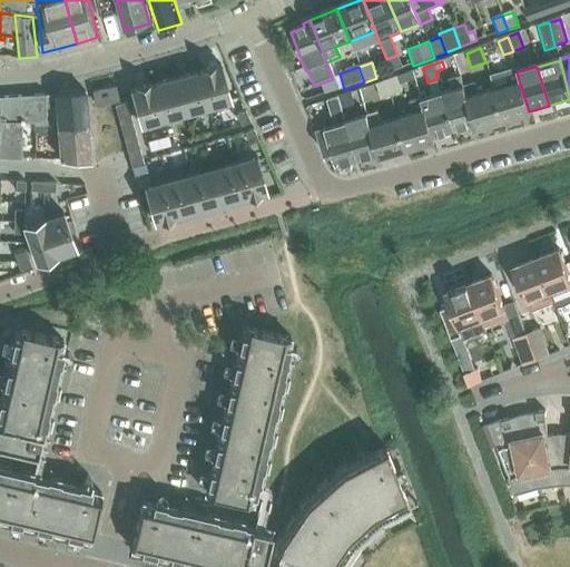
[(220,68),(198,74),(208,110),(231,105),(220,68)]
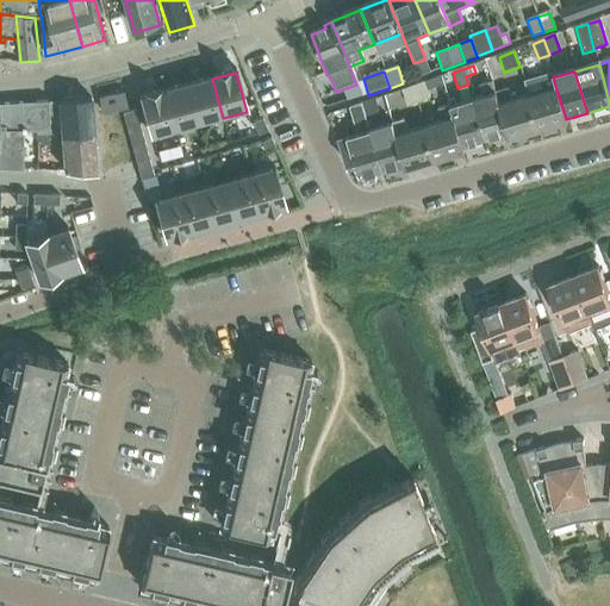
[(552,74),(524,82),(529,98),(527,99),(537,133),(567,124),(566,119),(556,89),(553,77),(552,74)]
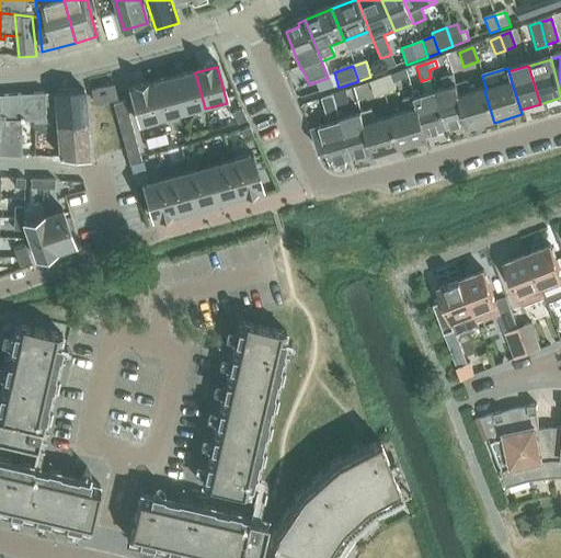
[(195,72),(173,79),(183,114),(205,109),(195,72)]
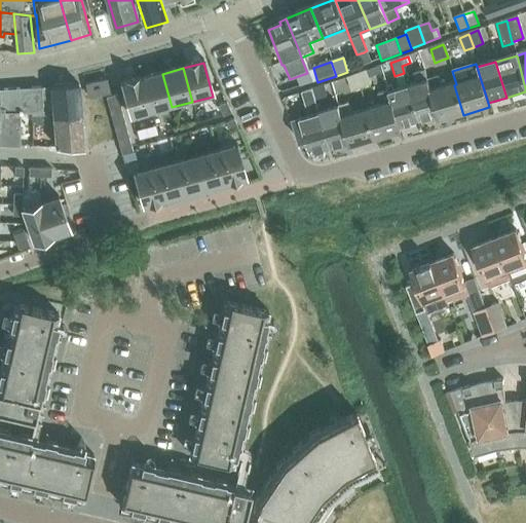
[(366,72),(355,75),(361,89),(371,86),(366,72)]
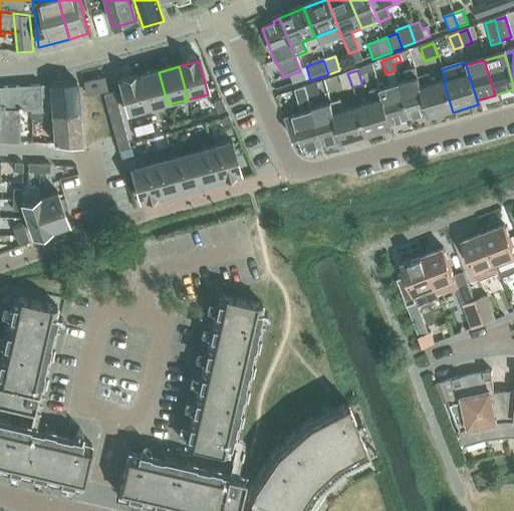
[(406,83),(398,86),(409,121),(428,115),(420,90),(417,79),(414,70),(404,73),(406,83)]
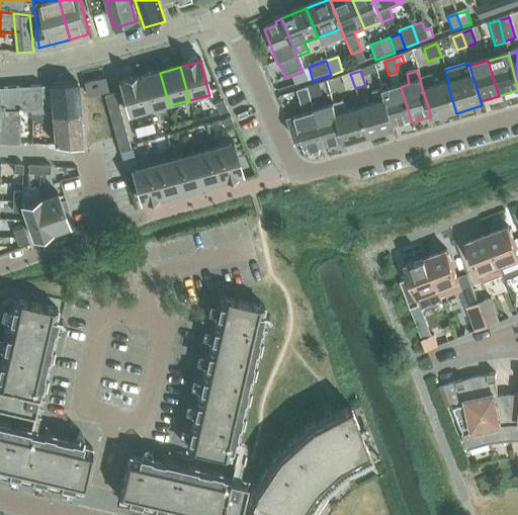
[(297,78),(293,80),(296,86),(308,83),(303,72),(296,74),(297,78)]
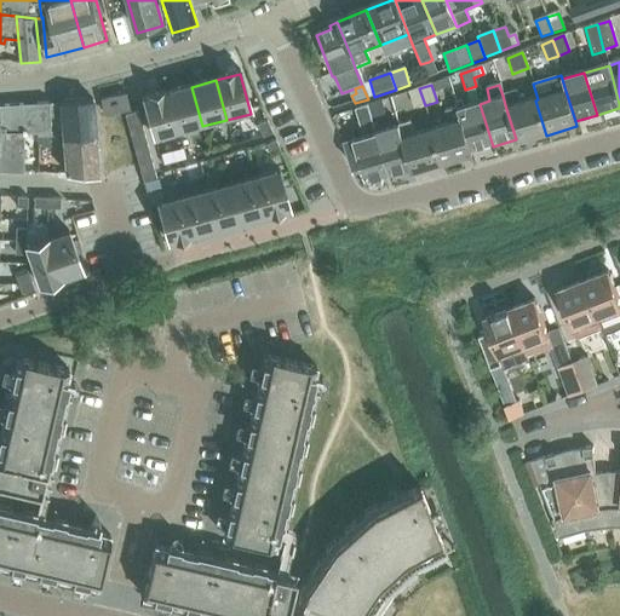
[(191,87),(166,93),(177,133),(202,126),(191,87)]
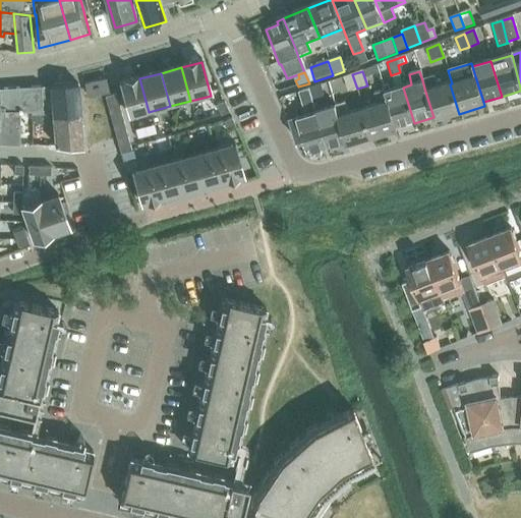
[(357,89),(352,74),(343,77),(348,92),(357,89)]
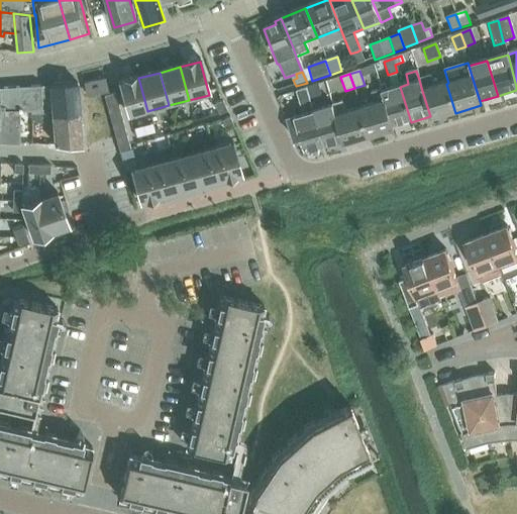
[(430,76),(419,80),(430,116),(431,120),(448,115),(455,113),(446,84),(440,85),(434,87),(430,76)]
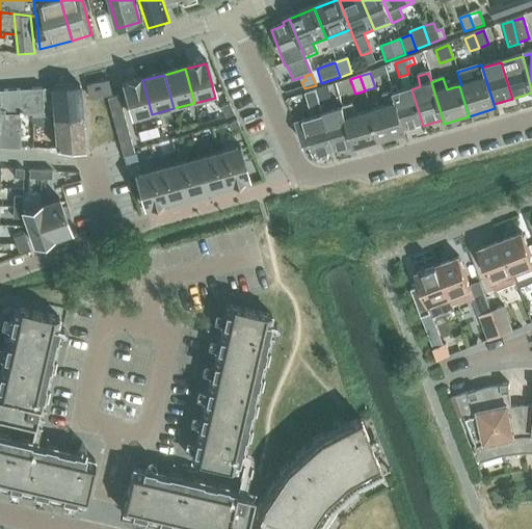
[(122,86),(131,120),(152,114),(142,80),(122,86)]
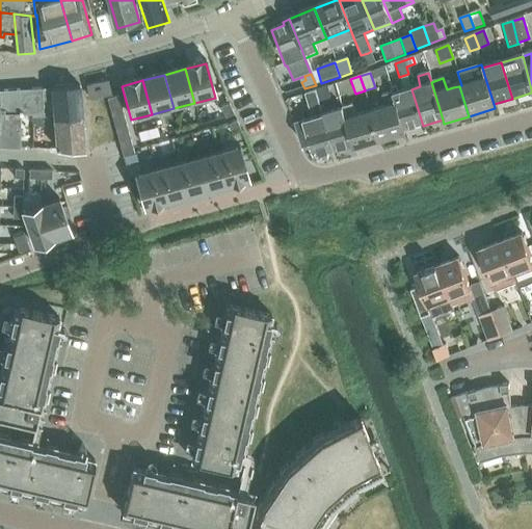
[(85,86),(88,101),(109,97),(106,82),(85,86)]
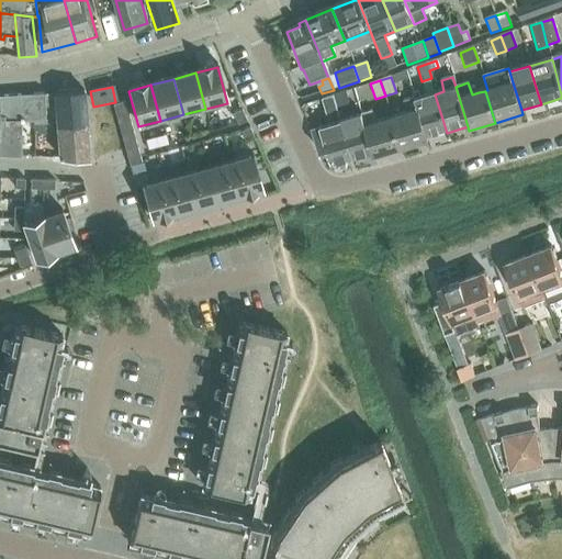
[(434,88),(411,94),(413,99),(413,101),(416,112),(425,140),(435,136),(447,133),(435,94),(434,88)]
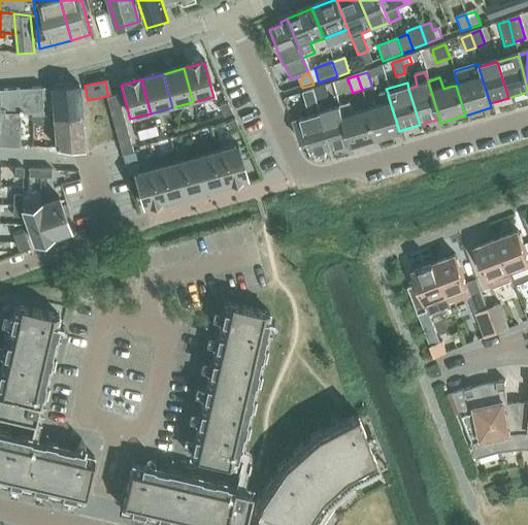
[(52,101),(53,120),(80,119),(80,87),(52,90),(41,90),(41,101),(52,101)]
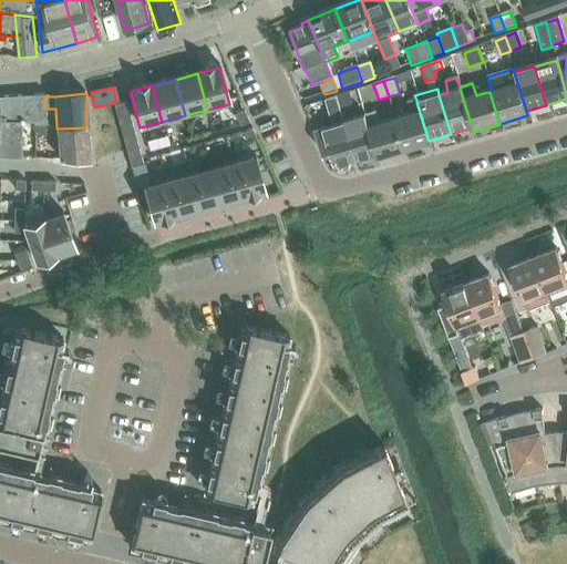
[(44,99),(32,100),(33,124),(33,126),(44,125),(44,99)]
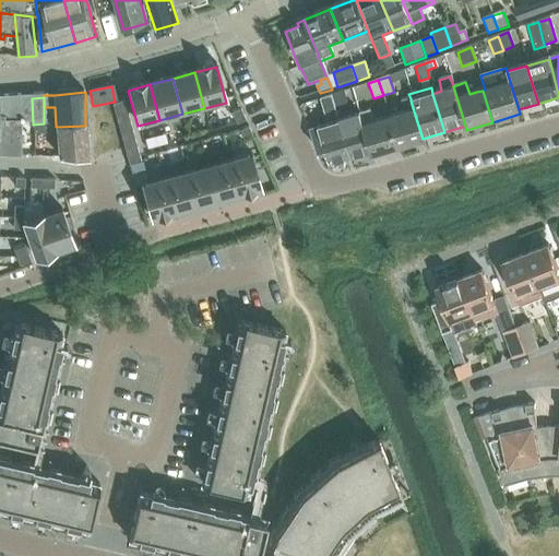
[(328,125),(310,130),(321,156),(326,155),(330,165),(348,160),(337,122),(331,97),(321,101),(328,125)]
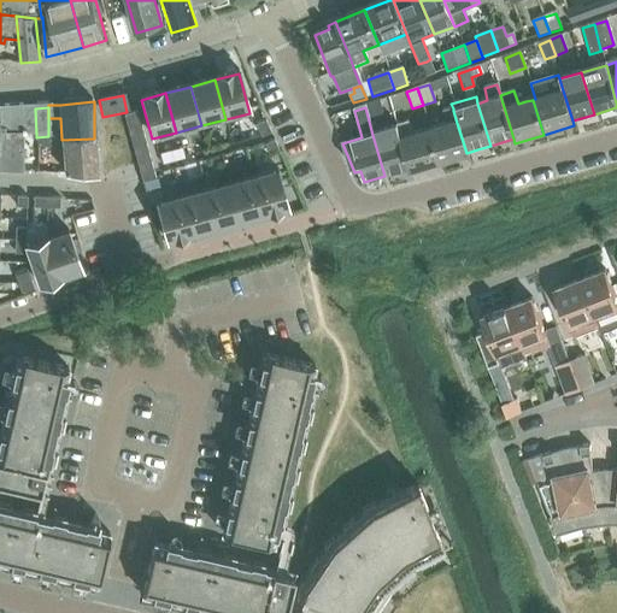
[(36,135),(35,108),(0,108),(0,172),(22,174),(22,135),(36,135)]
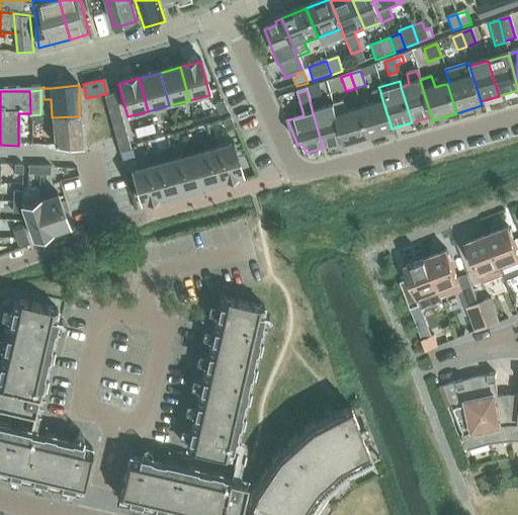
[(375,105),(360,110),(369,140),(377,138),(393,133),(392,129),(383,103),(380,93),(380,91),(371,94),(375,105)]
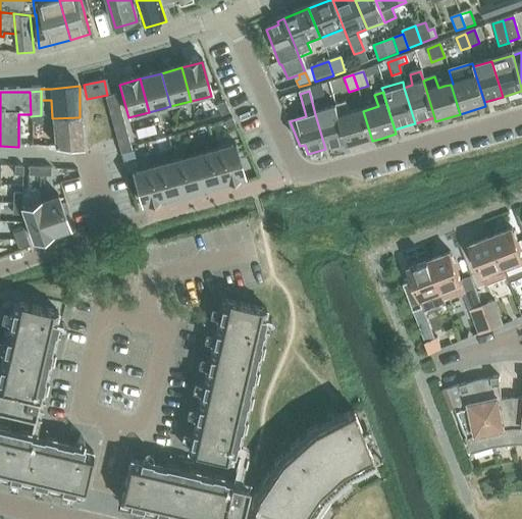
[(105,99),(107,107),(118,104),(115,96),(105,99)]
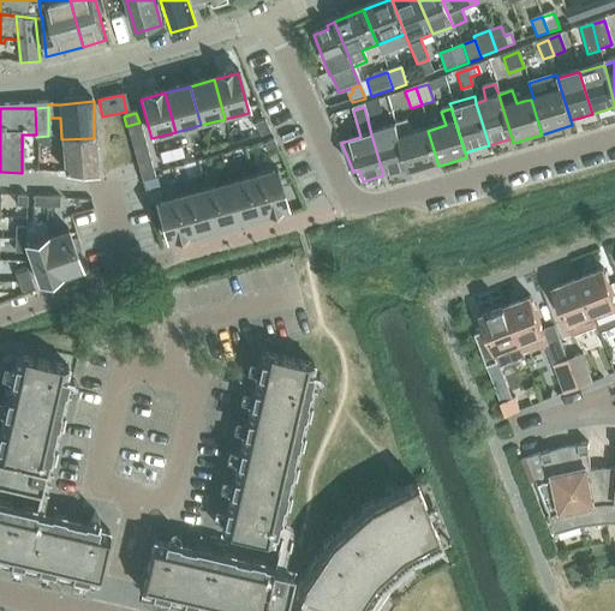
[(255,126),(260,138),(269,133),(264,121),(255,126)]
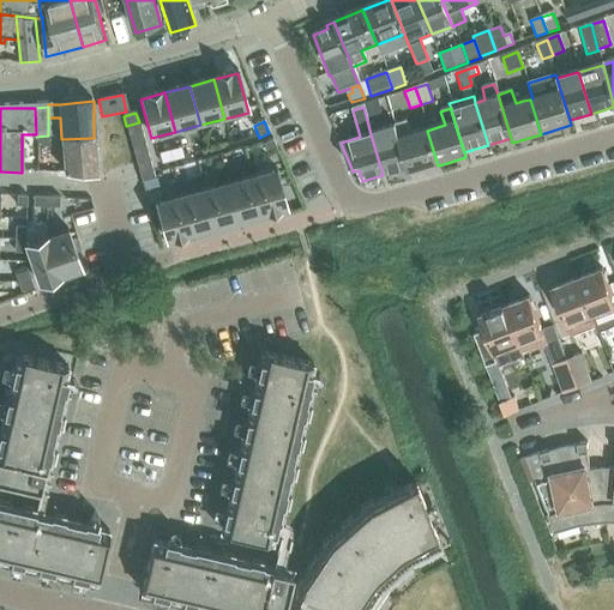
[(128,136),(142,132),(139,122),(126,126),(128,136)]
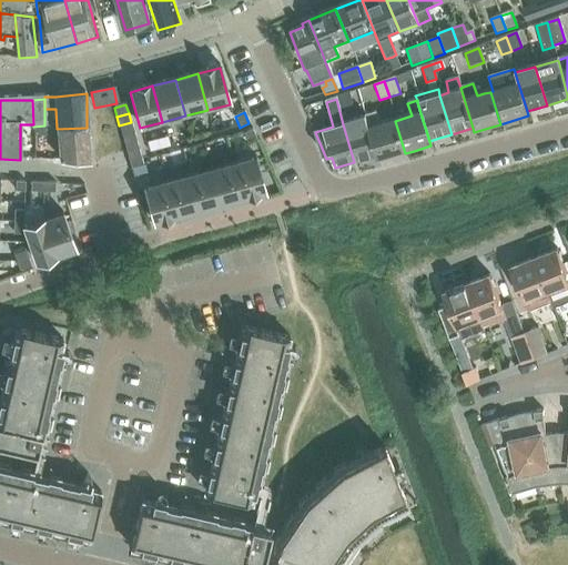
[(376,113),(364,118),(367,129),(376,157),(377,161),(405,153),(395,121),(379,125),(376,113)]
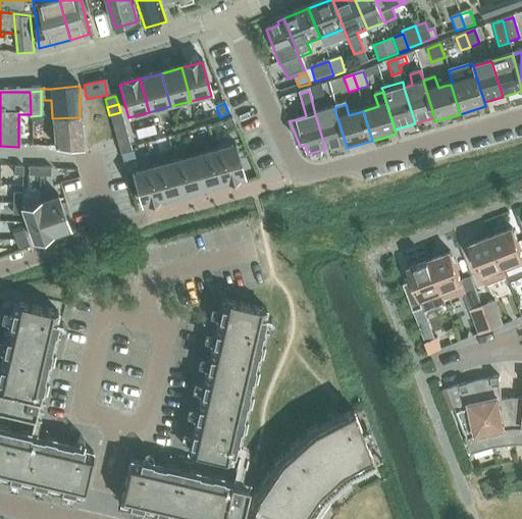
[(334,108),(315,114),(325,149),(346,144),(337,118),(334,108)]
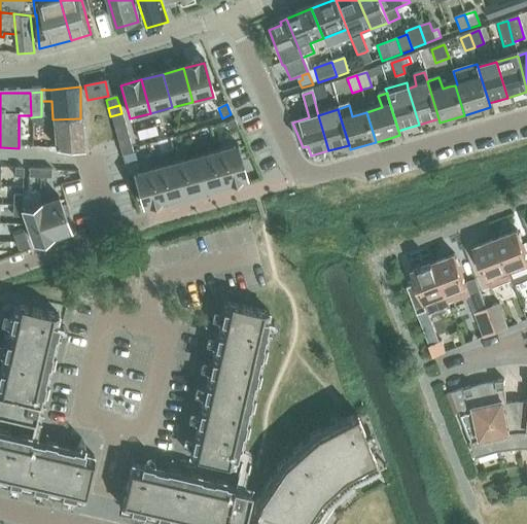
[(110,116),(112,125),(124,121),(121,113),(110,116)]
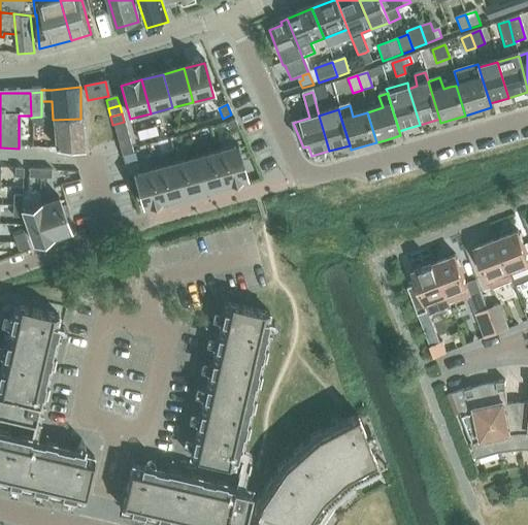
[(41,117),(31,118),(31,128),(42,127),(41,117)]
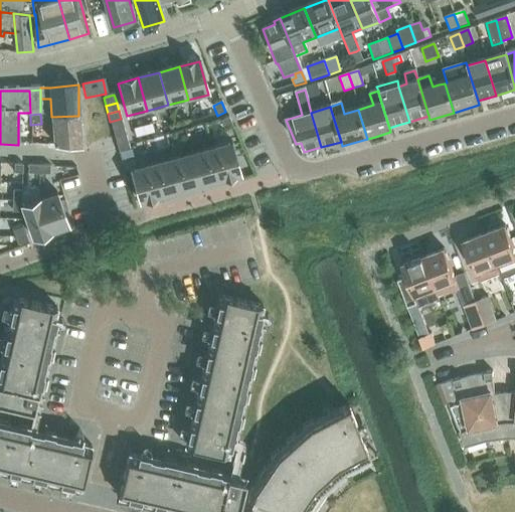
[(78,116),(51,117),(51,147),(79,146),(78,116)]
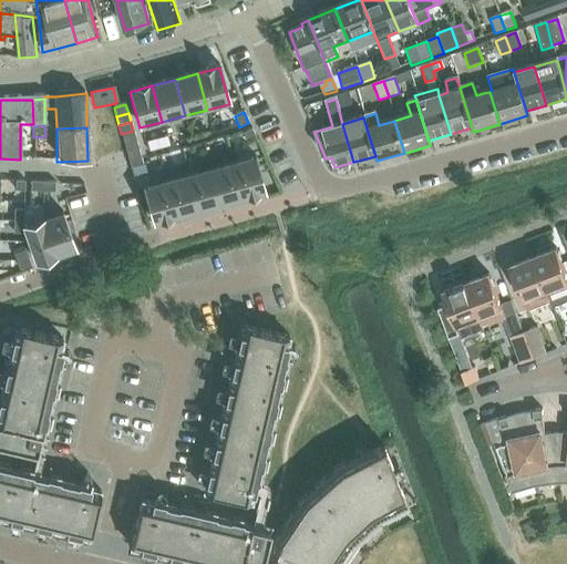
[(121,134),(123,143),(135,140),(133,131),(121,134)]
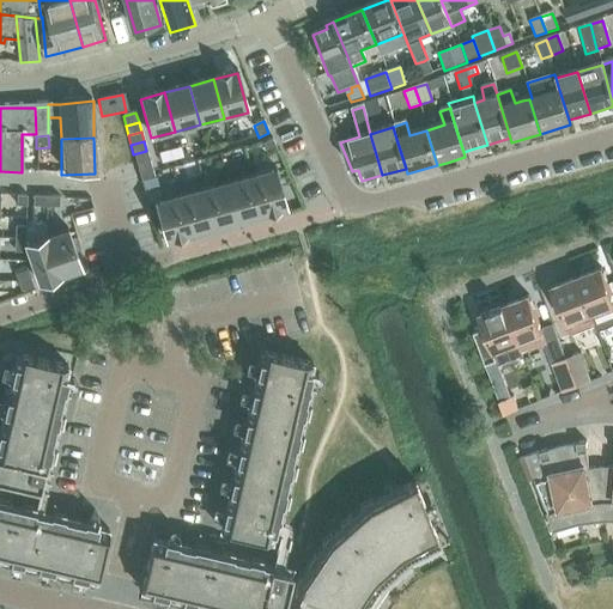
[(272,141),(262,145),(268,157),(278,153),(272,141)]
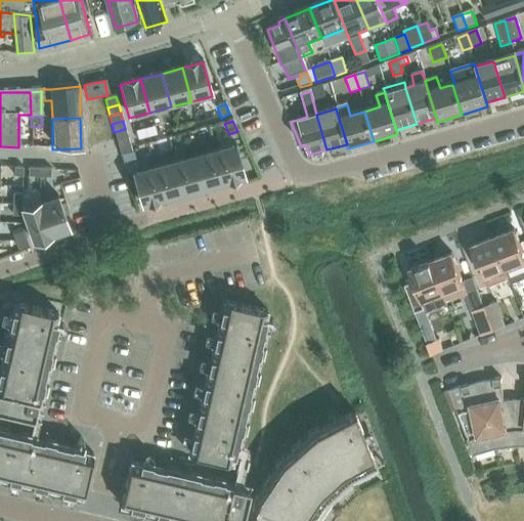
[(114,132),(117,140),(127,137),(125,129),(114,132)]
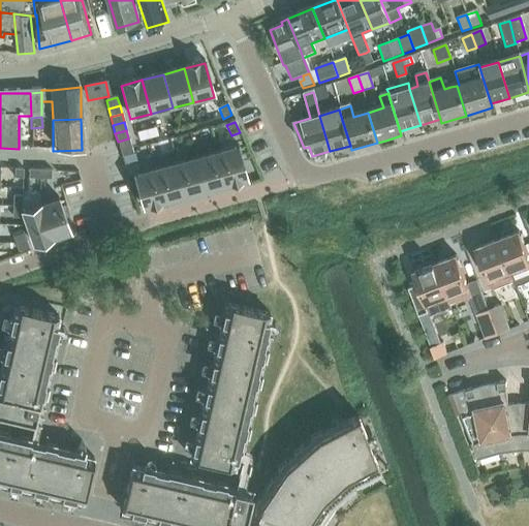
[(118,142),(120,150),(130,147),(128,138),(118,142)]
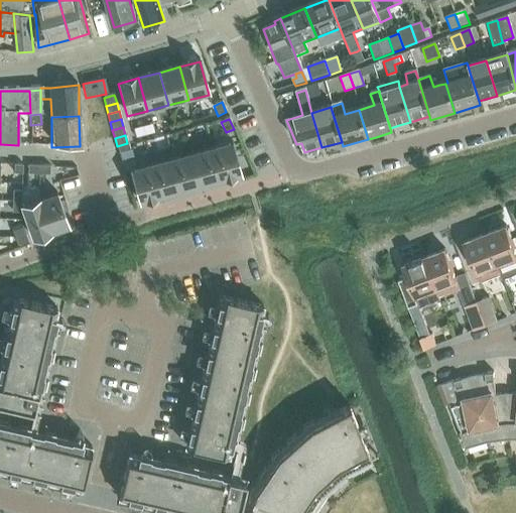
[(119,154),(130,151),(127,143),(117,146),(119,154)]
